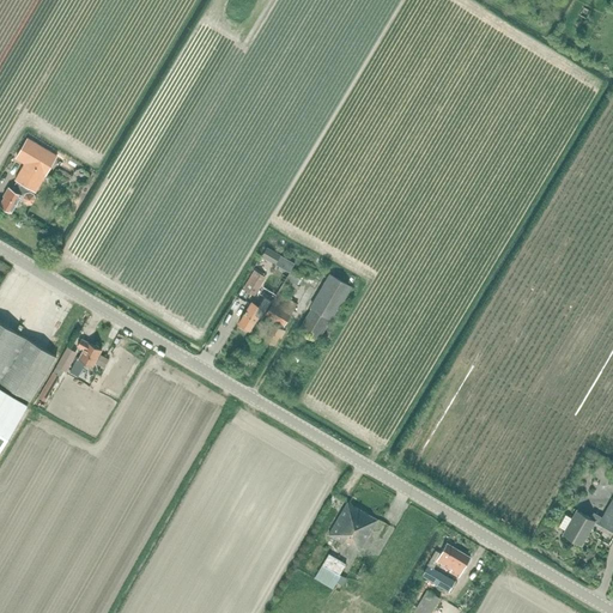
[(35,193),(53,164),(58,156),(28,139),(16,159),(24,164),(14,180),(17,181),(11,190),(8,188),(4,196),(0,204),(0,205),(11,212),(20,196),(23,198),(24,202),(28,205),(32,204),(35,200),(34,195),(32,194),(34,192),(35,193)]
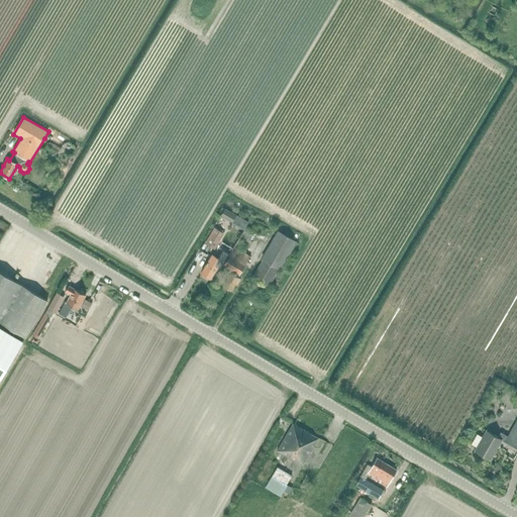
[(225,206),(220,213),(232,221),(236,214),(225,206)]
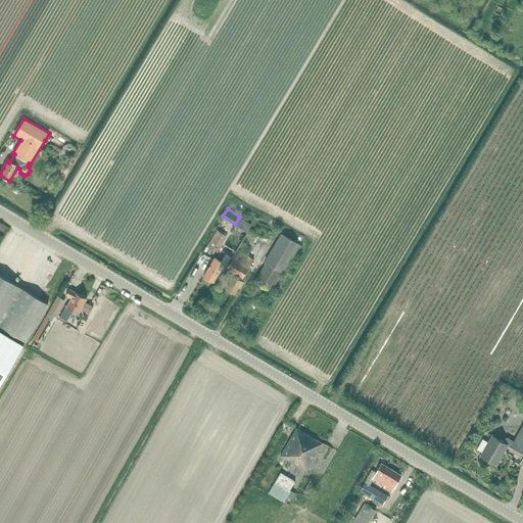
[(249,229),(244,239),(252,243),(257,234),(249,229)]
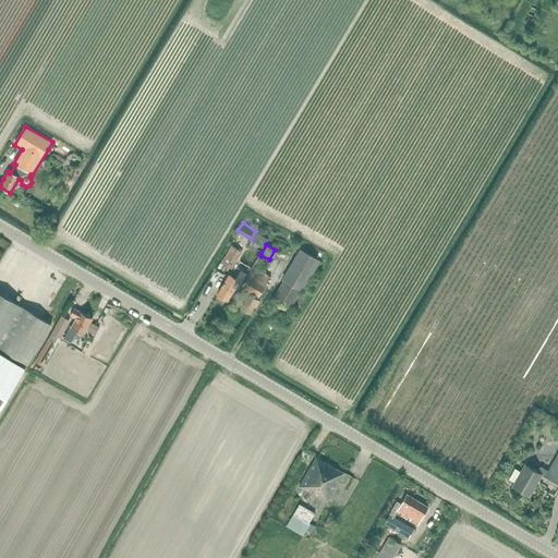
[(242,252),(231,245),(221,262),(232,268),(242,252)]
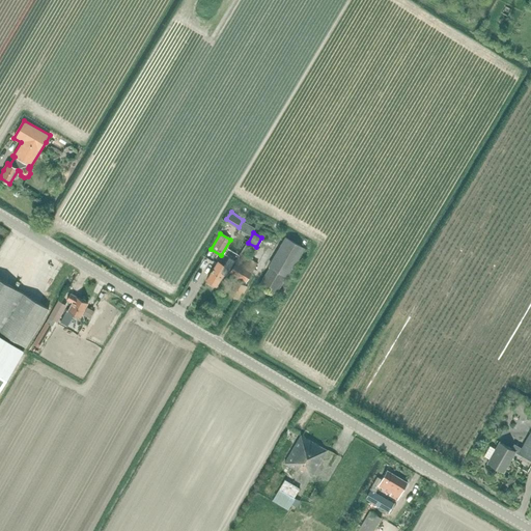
[(305,248),(285,236),(268,266),(269,268),(258,285),(276,296),(287,277),(288,278),(305,248)]
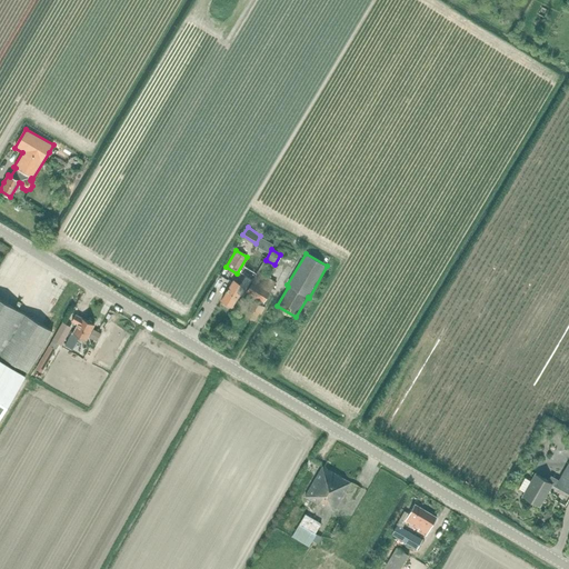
[(276,282),(270,279),(258,271),(247,291),(253,296),(250,301),(252,302),(246,315),(256,320),(259,313),(261,315),(266,307),(262,306),(276,282)]
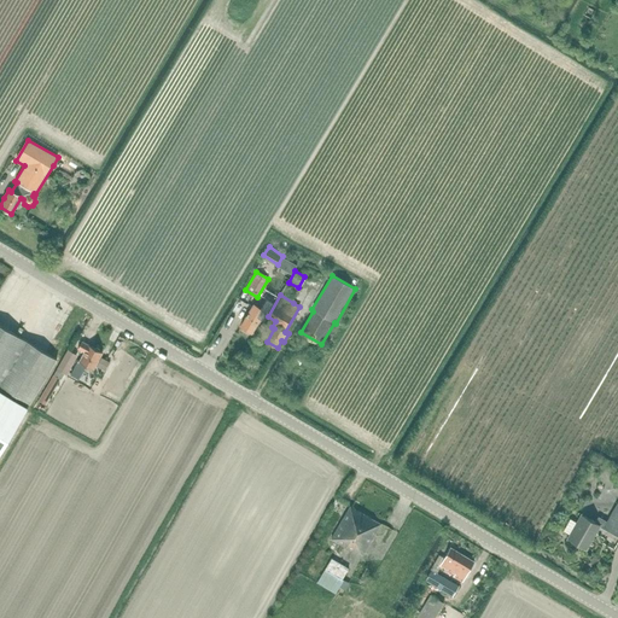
[(264,320),(273,307),(262,299),(258,307),(254,304),(240,326),(251,332),(261,318),(264,320)]
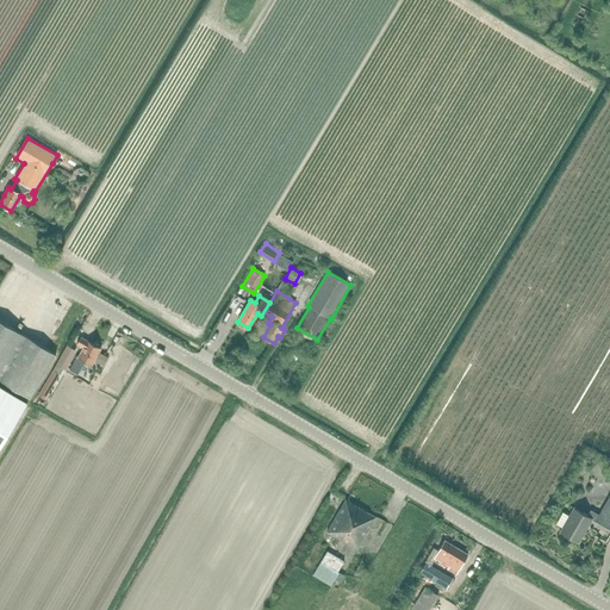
[(0,379),(30,398),(56,354),(0,321),(0,442),(26,400),(0,384),(0,379)]
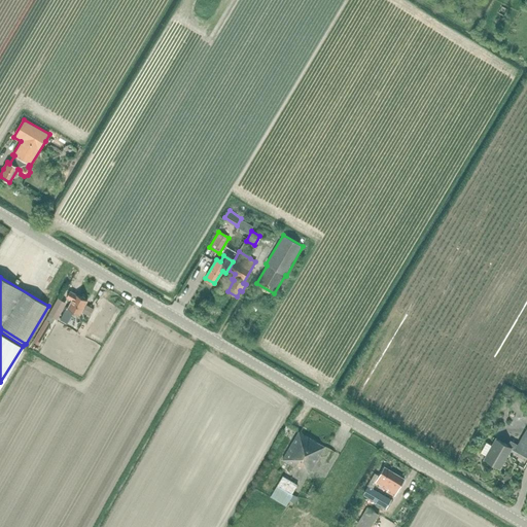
[(67,324),(73,312),(80,315),(88,301),(85,300),(85,299),(83,296),(81,297),(70,290),(66,297),(70,301),(67,307),(60,320),(67,324)]
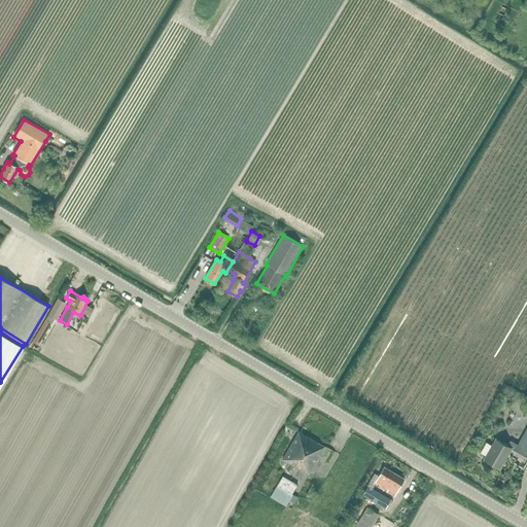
[(57,320),(67,304),(58,299),(48,315),(33,342),(39,345),(51,323),(54,318),(57,320)]
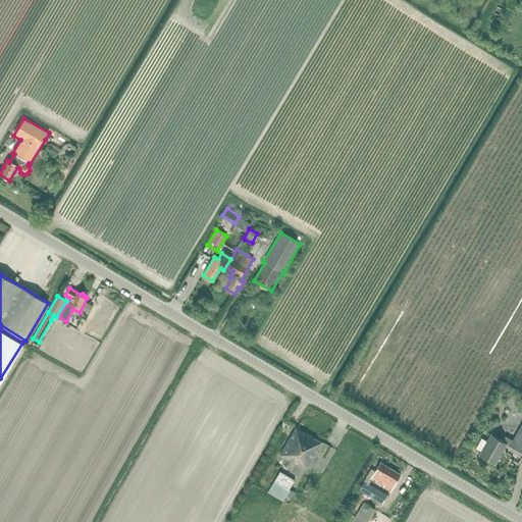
[(521,423),(521,424),(513,440),(509,446),(521,453),(521,423)]
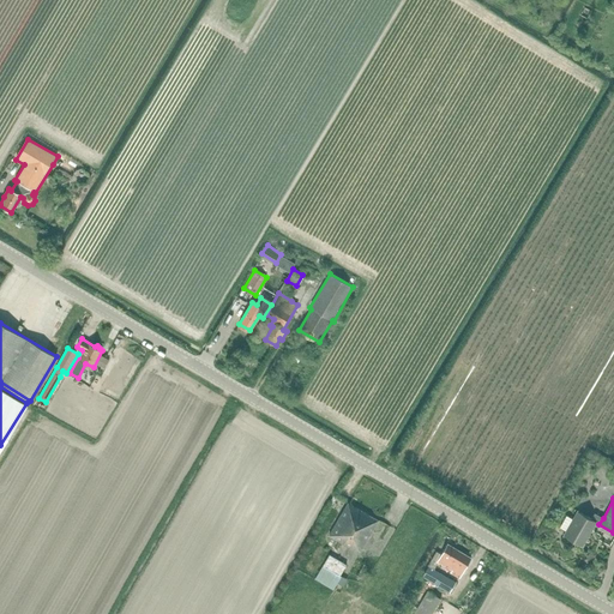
[(347,501),(329,535),(351,549),(353,547),(361,552),(379,521),(347,501)]
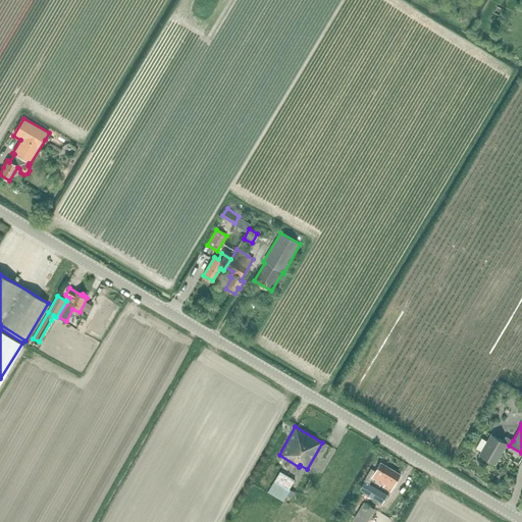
[(509,446),(513,440),(506,436),(504,440),(491,433),(486,440),(481,438),(476,449),(481,452),(480,453),(484,456),(483,458),(494,464),(507,444),(509,446)]
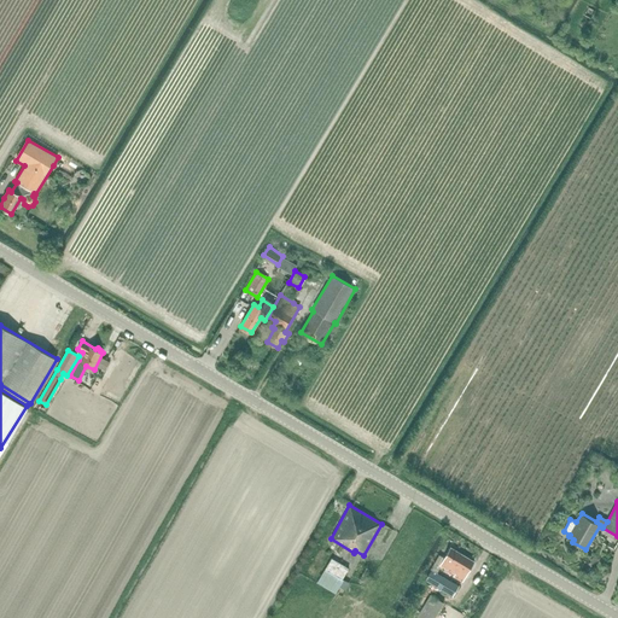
[(462,581),(473,561),(452,548),(443,559),(438,555),(430,570),(431,570),(425,581),(452,598),(459,586),(435,572),(439,564),(448,569),(454,572),(455,573),(454,576),(462,581)]
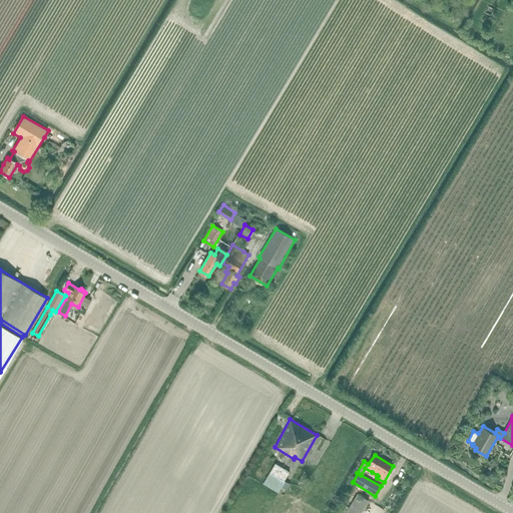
[(285,481),(290,472),(276,463),(270,473),(263,484),(279,493),(286,481),(285,481)]
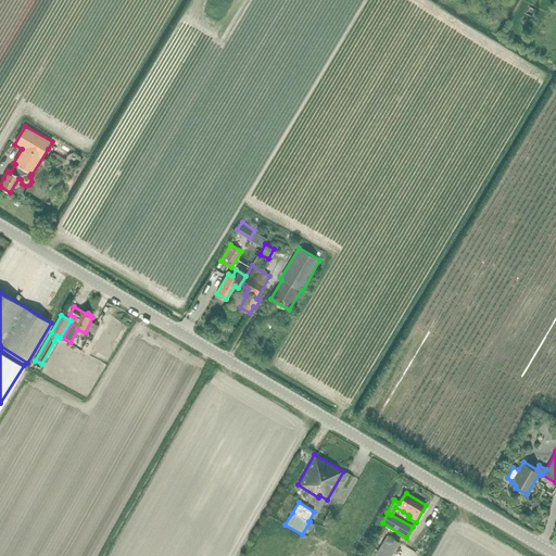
[(400,543),(391,538),(387,535),(378,551),(371,547),(366,555),(391,555),(394,553),(400,543)]
